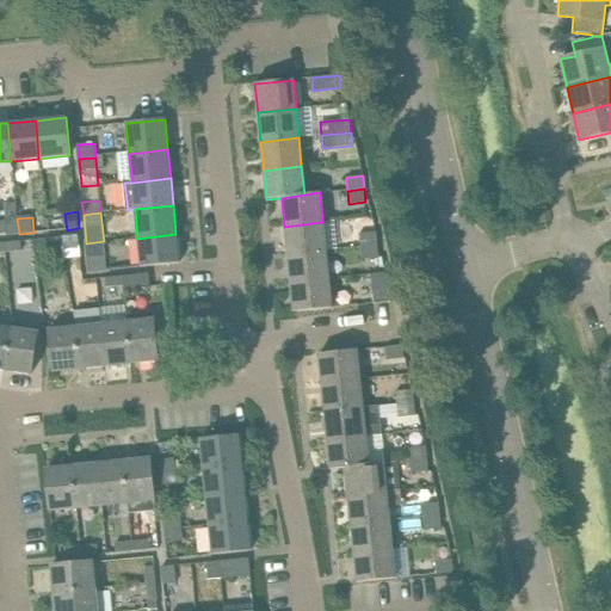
[(19,234),(17,218),(7,220),(8,235),(19,234)]
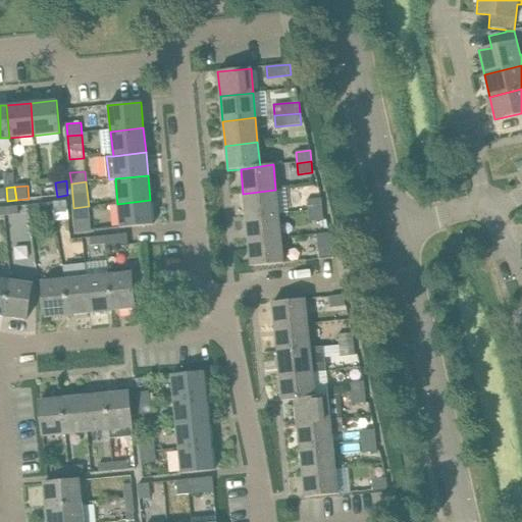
[(278,214),(275,190),(243,194),(246,218),(278,214)]
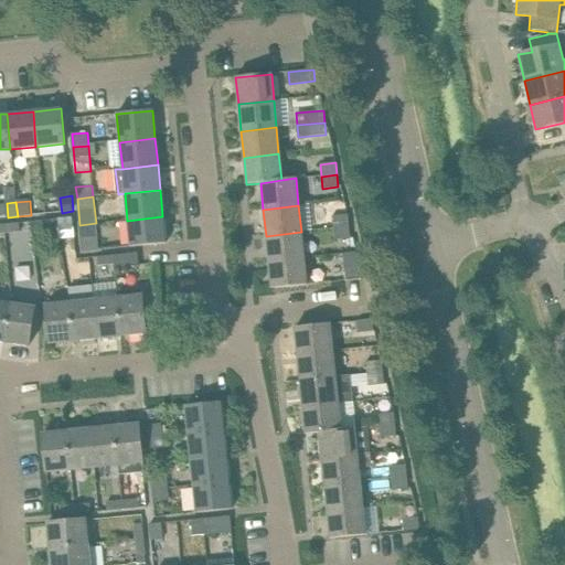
[(333,219),(334,227),(350,225),(348,214),(333,219)]
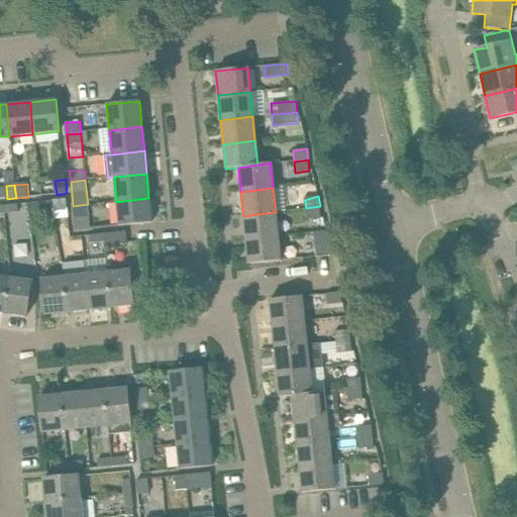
[(148,198),(116,202),(119,226),(151,222),(148,198)]
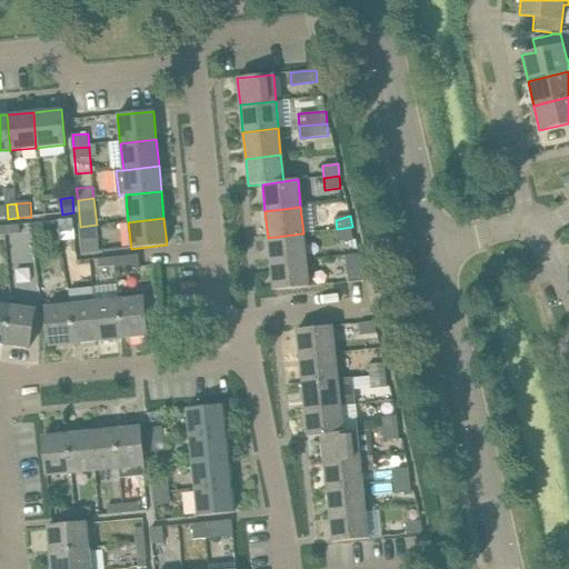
[(61,222),(62,230),(76,229),(75,221),(61,222)]
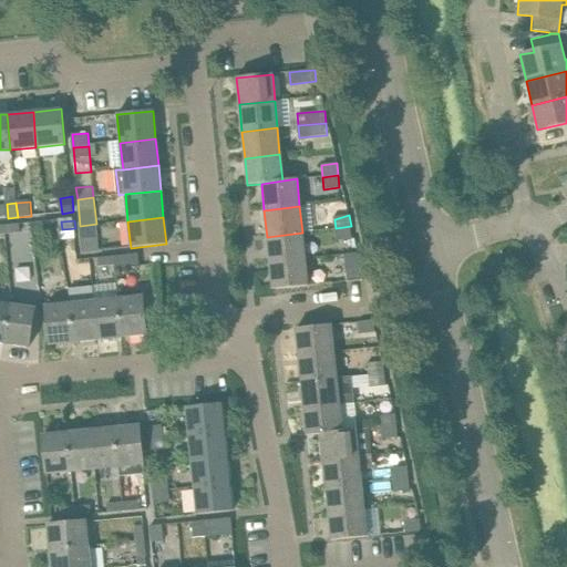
[(62,229),(61,222),(43,223),(44,232),(62,229)]
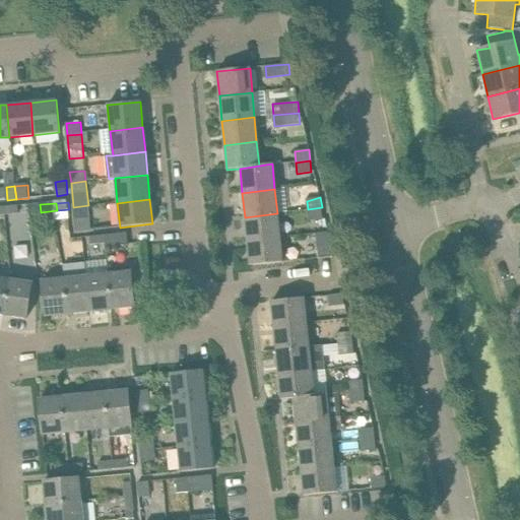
[(88,205),(73,207),(76,233),(91,231),(88,205)]
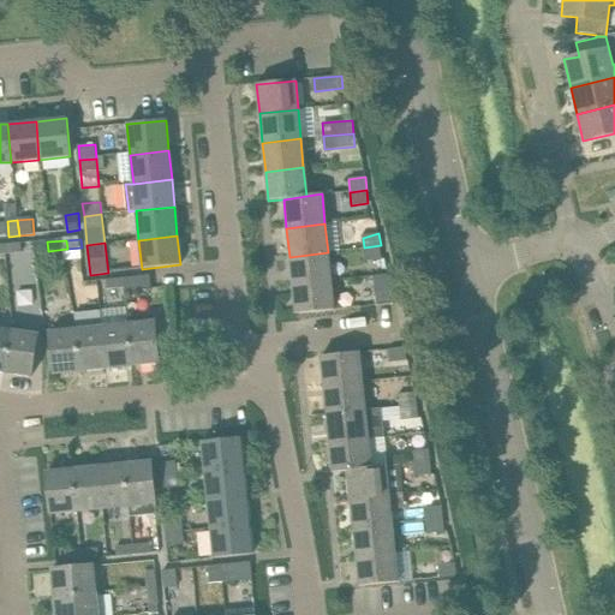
[(33,244),(4,246),(4,255),(33,252),(33,244)]
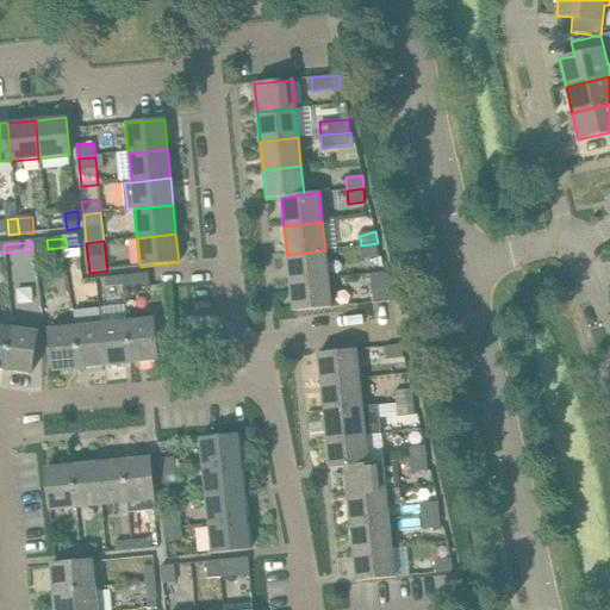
[(385,273),(381,257),(378,243),(361,246),(367,274),(385,273)]
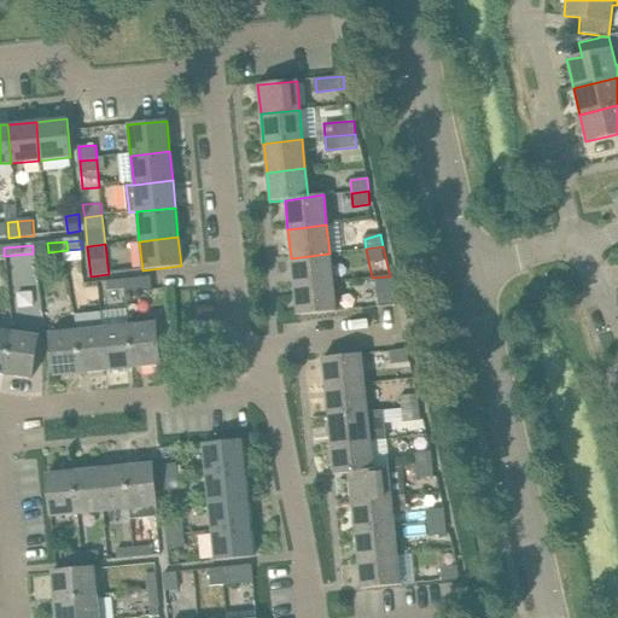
[(332,283),(330,254),(291,258),(293,287),(332,283)]
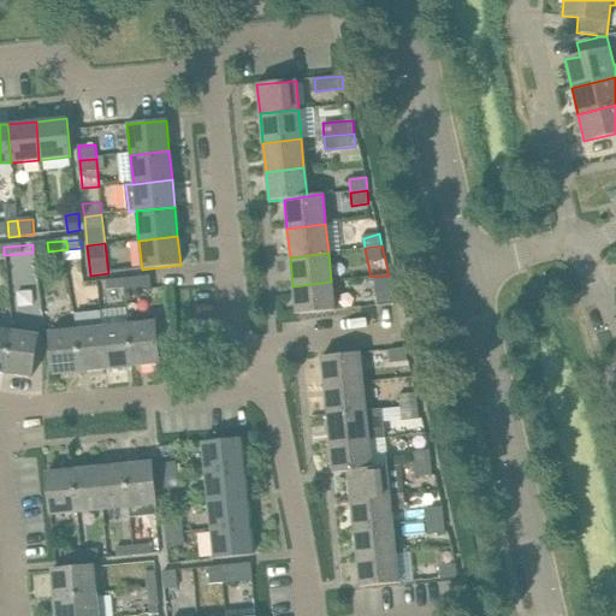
[(371,277),(377,306),(394,304),(392,291),(389,276),(371,277)]
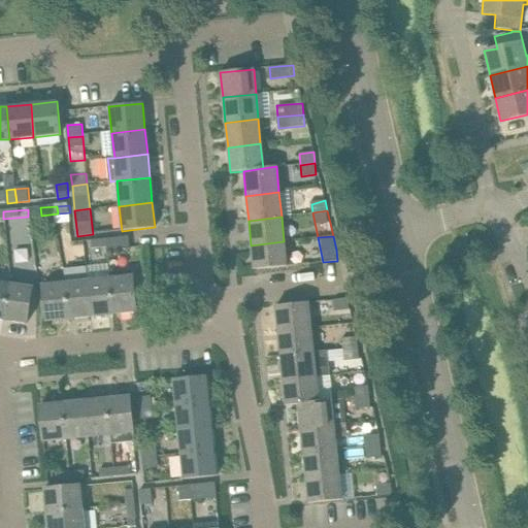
[(105,240),(105,248),(113,246),(114,251),(129,249),(128,237),(105,240)]
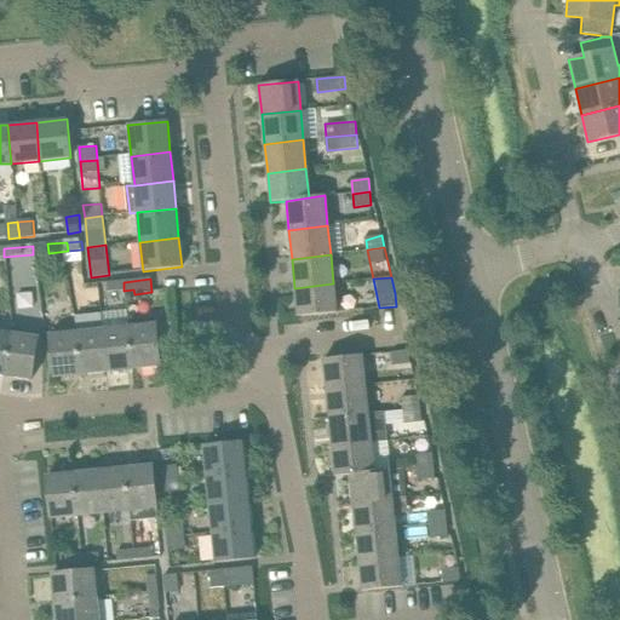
[(124,291),(124,282),(109,283),(110,293),(124,291)]
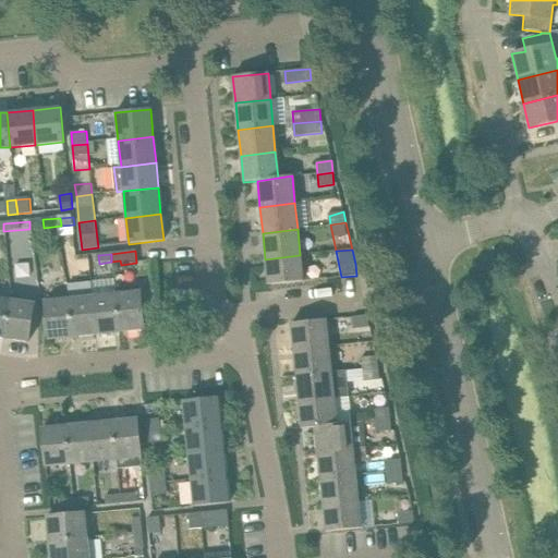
[(303,281),(300,255),(265,259),(268,284),(303,281)]
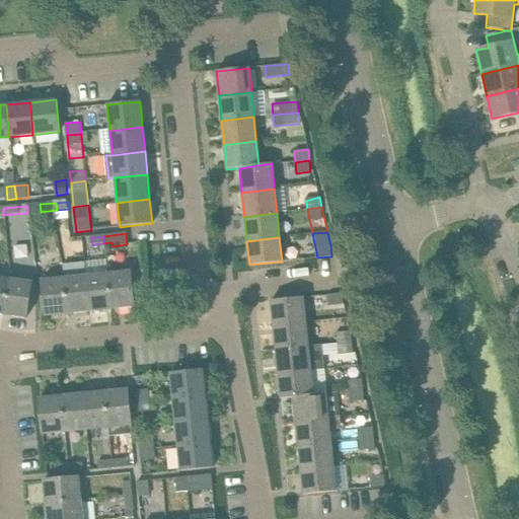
[(67,313),(89,311),(85,276),(84,265),(62,267),(64,278),(67,313)]
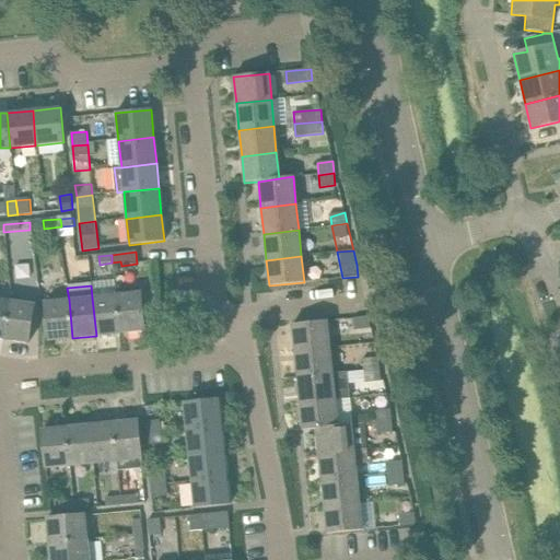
[(140,292),(116,294),(119,334),(144,331),(140,292)]
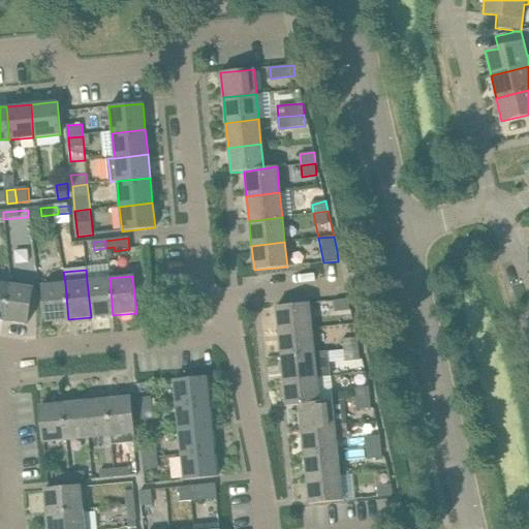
[(110,278),(87,281),(91,317),(113,315),(110,278)]
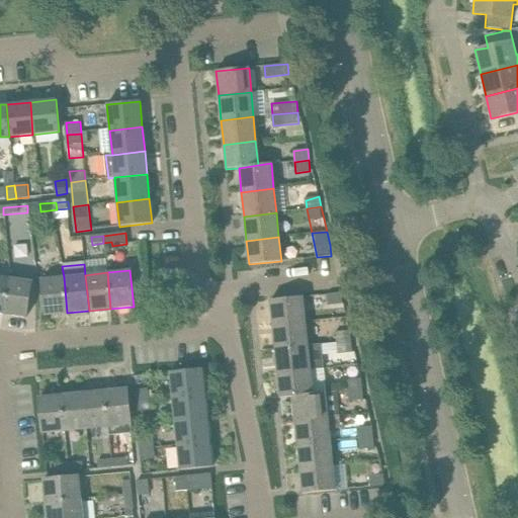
[(10,277),(0,275),(0,312),(4,313),(10,277)]
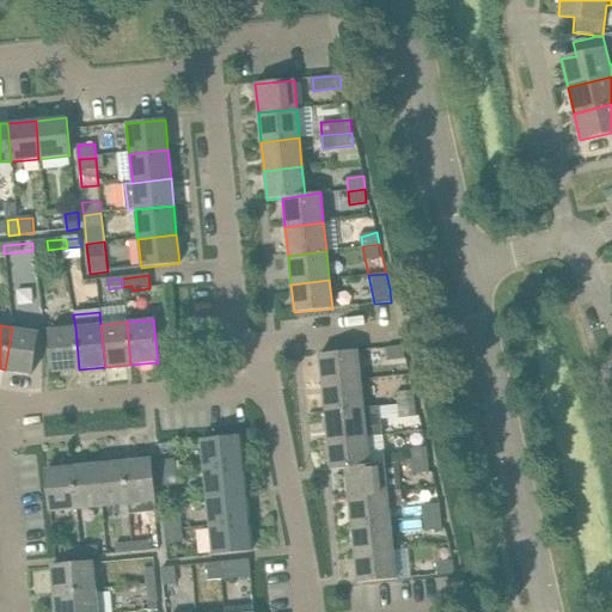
[(12,328),(5,369),(34,374),(40,332),(12,328)]
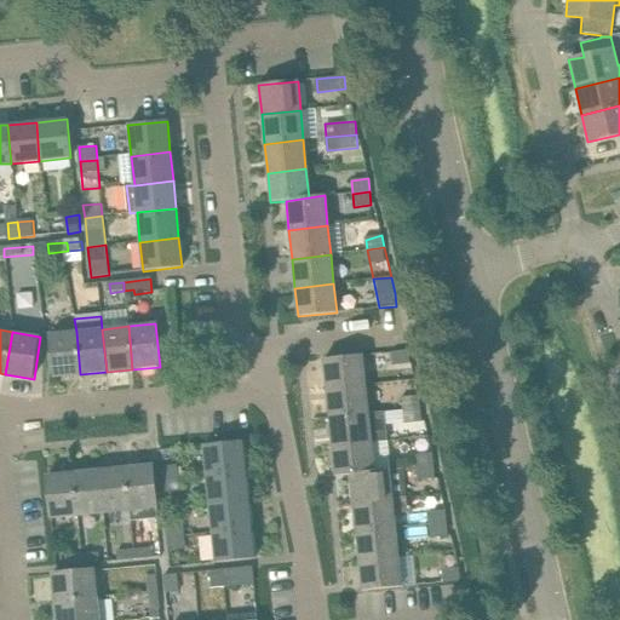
[(80,374),(76,332),(50,334),(55,378),(80,374)]
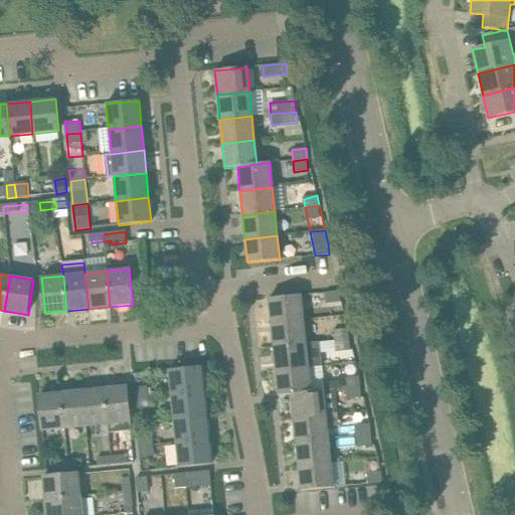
[(340,302),(339,291),(325,293),(326,303),(340,302)]
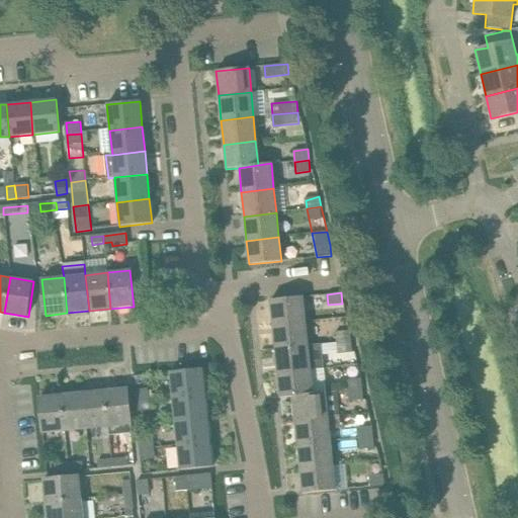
[(272,324),(305,321),(303,296),(270,300),(272,324)]
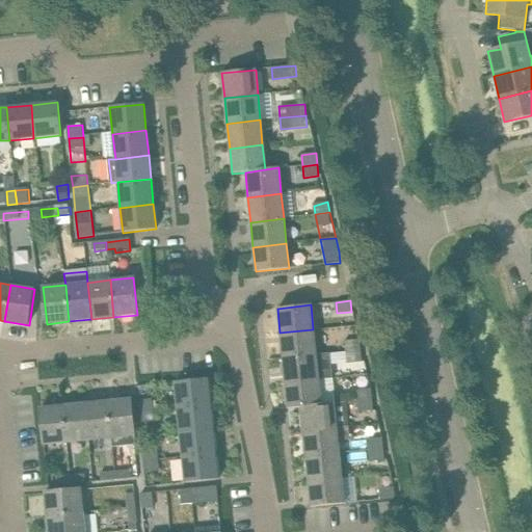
[(313,329),(280,333),(283,358),(316,355),(313,329)]
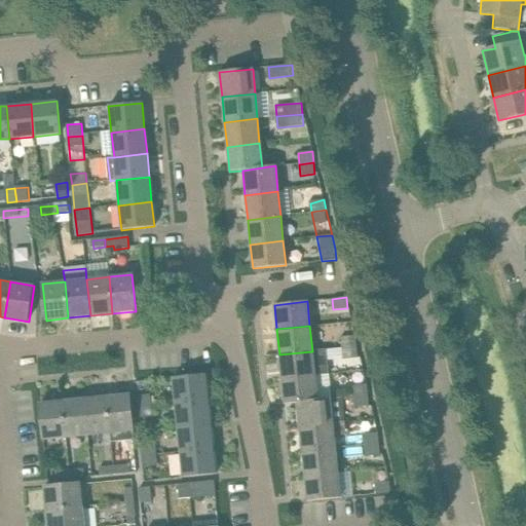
[(342,348),(357,346),(354,336),(341,337),(342,348)]
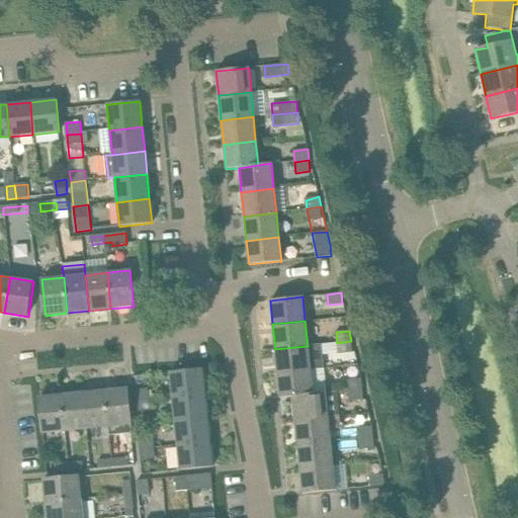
[(351,341),(337,343),(338,353),(352,352),(351,341)]
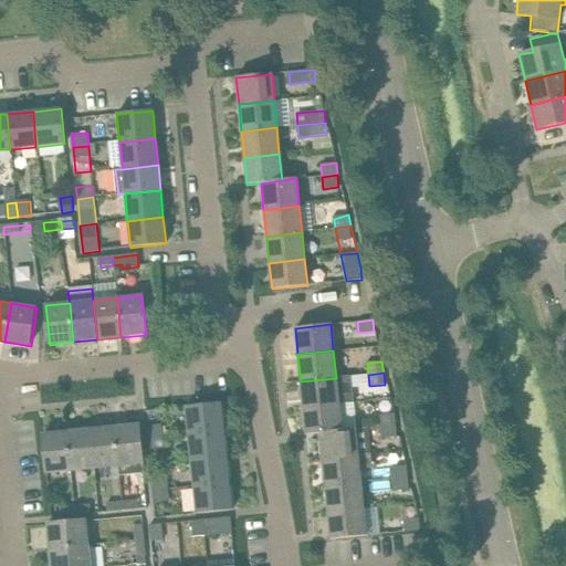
[(301,381),(303,408),(338,404),(354,402),(350,376),(336,378),(301,381)]
